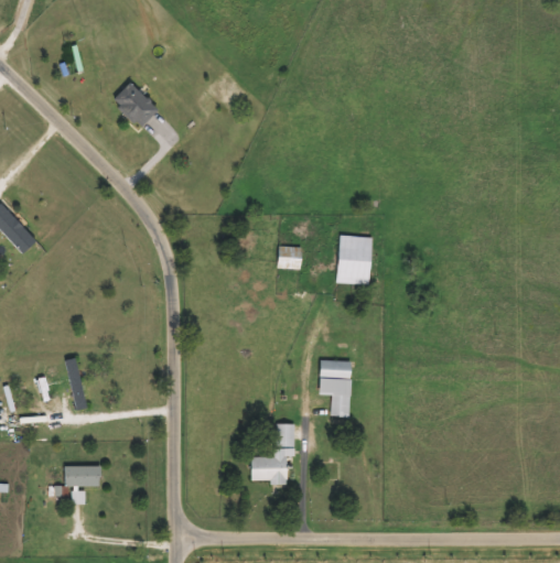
[(139,128),(112,101),(131,83),(158,109),(139,128)]
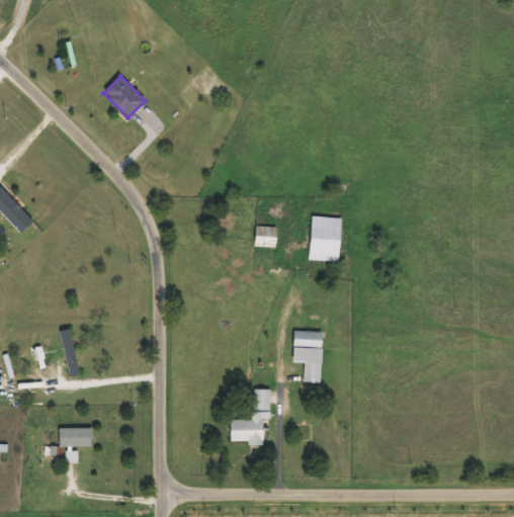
[(34,221),(21,234),(0,211),(0,187),(1,186),(34,221)]
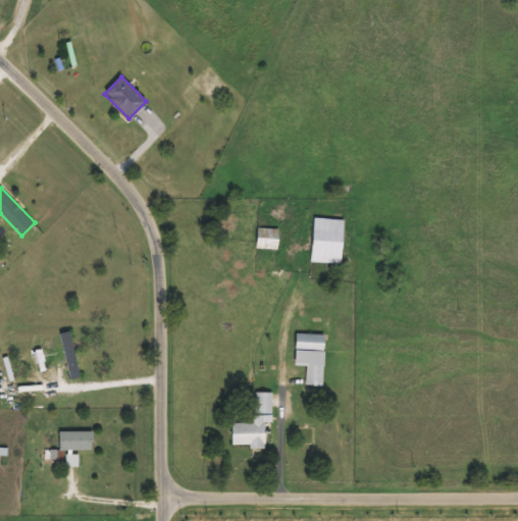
[(343,263),(312,262),(313,218),(343,218),(343,263)]
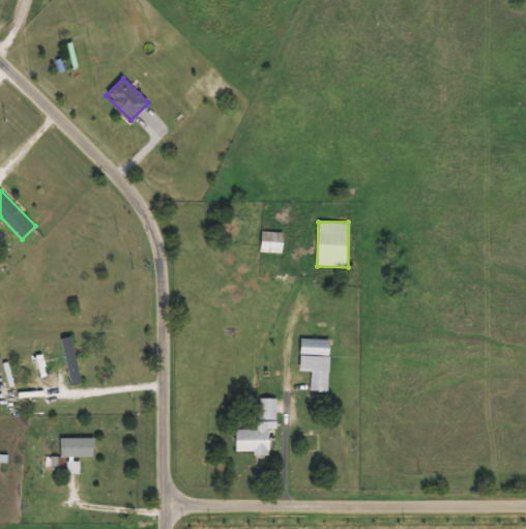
[(260,254),(260,232),(283,232),(283,254),(260,254)]
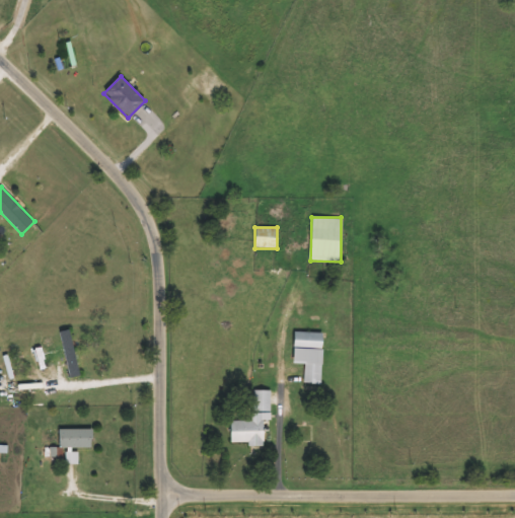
[(321,383),(305,382),(305,363),(293,363),(294,330),(323,333),(321,383)]
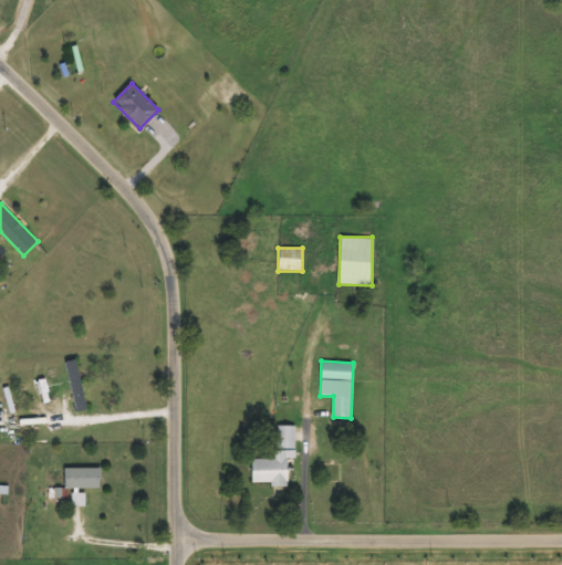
[(295,448),(287,448),(287,483),(252,484),(251,458),(278,458),(278,425),(295,425),(295,448)]
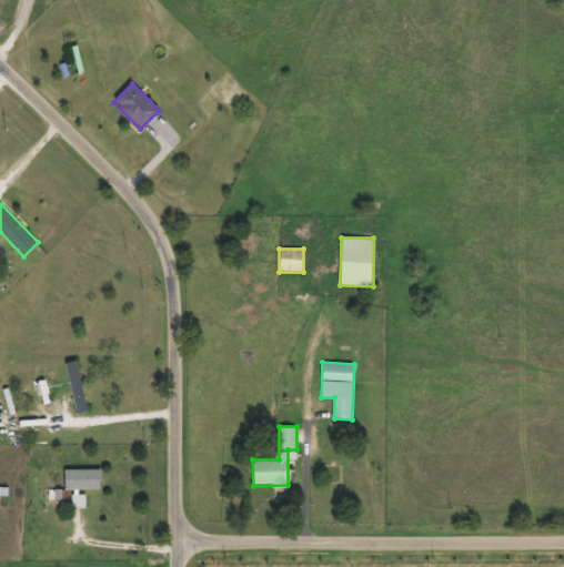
[(101,488),(66,488),(66,469),(101,469),(101,488)]
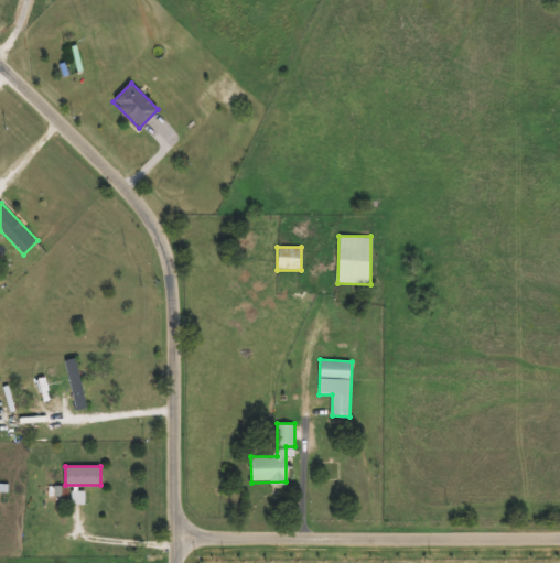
All buildings are outlined.
